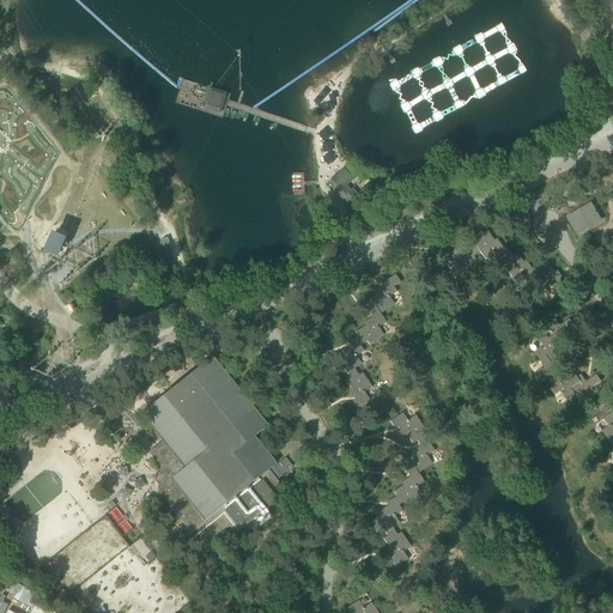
[(345,202),(351,210),(362,200),(351,189),(350,192),(345,187),(352,180),(343,169),(325,186),(340,201),(343,198),(346,201),(345,202)]
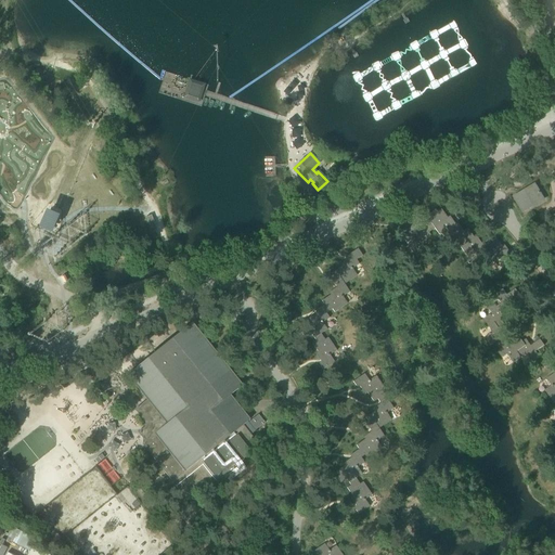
[(514,197),(523,213),(544,199),(536,185),(514,197)]
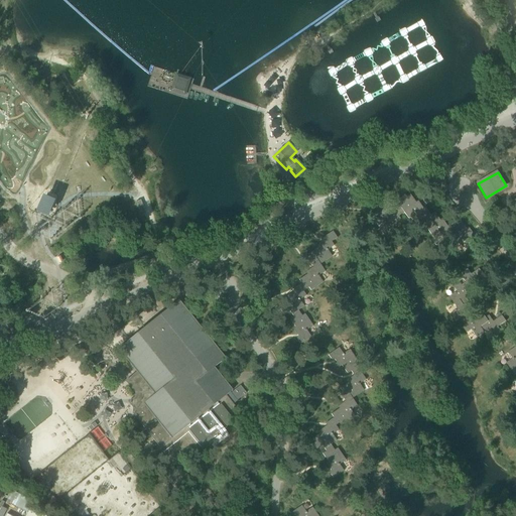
[(418,221),(423,218),(429,213),(425,208),(423,209),(417,202),(415,203),(409,195),(406,198),(404,195),(398,199),(402,205),(397,209),(401,215),(403,213),(408,219),(414,215),(418,221)]
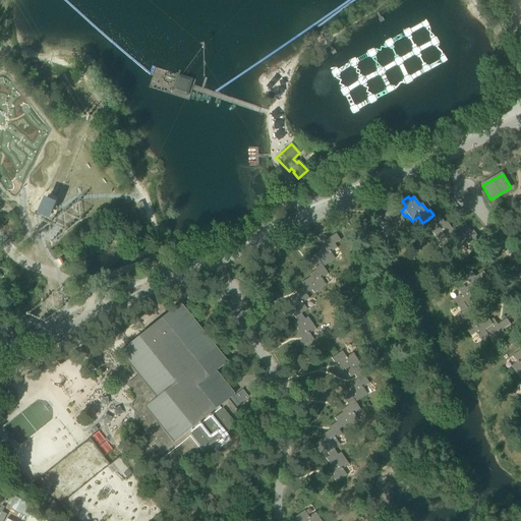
[(43,201),(36,215),(38,216),(40,216),(50,221),(54,207),(43,201)]
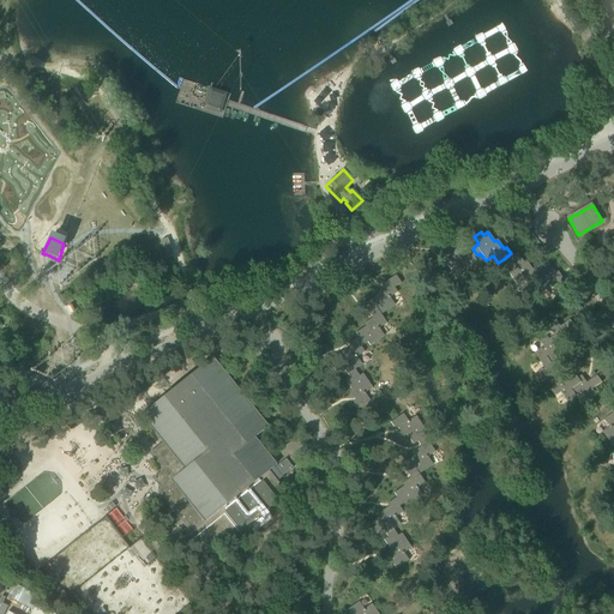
[(474,258),(477,256),(473,248),(470,244),(461,251),(458,247),(450,254),(447,252),(440,257),(450,269),(457,264),(462,271),(476,262),(474,258)]
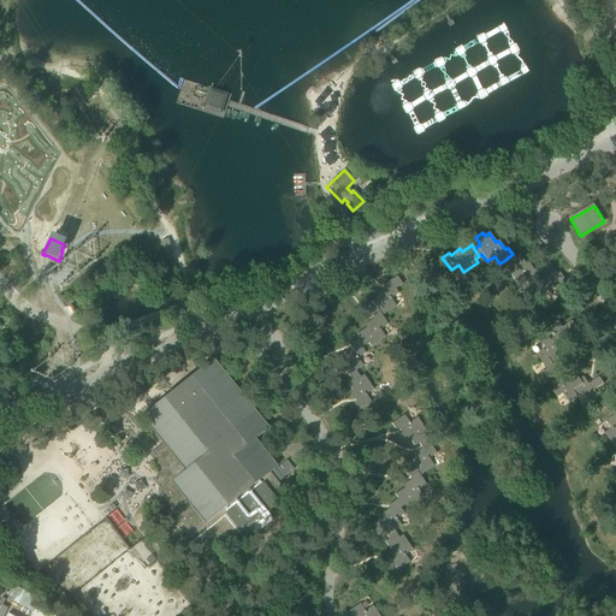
[(529,285),(538,279),(540,277),(535,270),(534,271),(528,262),(525,264),(519,254),(514,258),(513,254),(505,260),(509,266),(505,268),(516,283),(523,278),(529,285)]
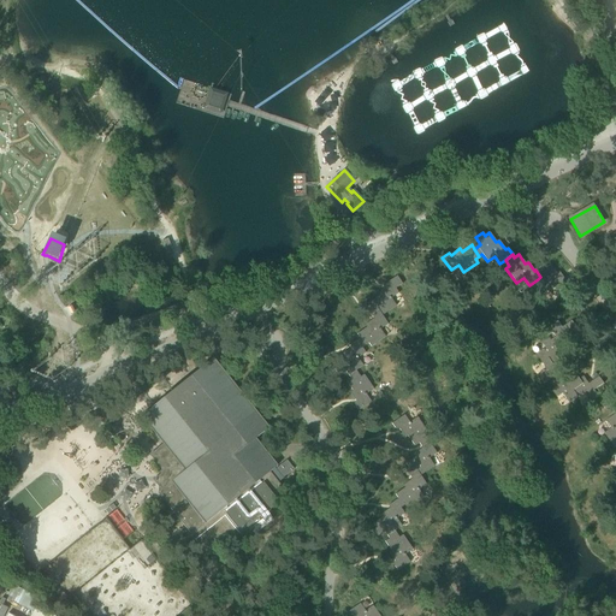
[(540,277),(538,279),(548,292),(555,288),(560,295),(573,286),(568,279),(566,280),(558,272),(556,273),(550,264),(545,267),(543,264),(535,270),(540,277)]
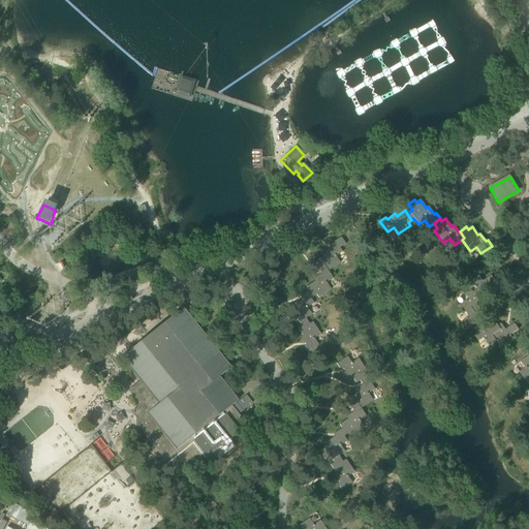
[(315,267),(320,274),(327,283),(333,279),(328,271),(331,270),(340,263),(336,256),(342,252),(340,248),(345,244),(341,238),(329,245),(330,247),(322,253),(323,255),(315,260),(318,265),(315,267)]
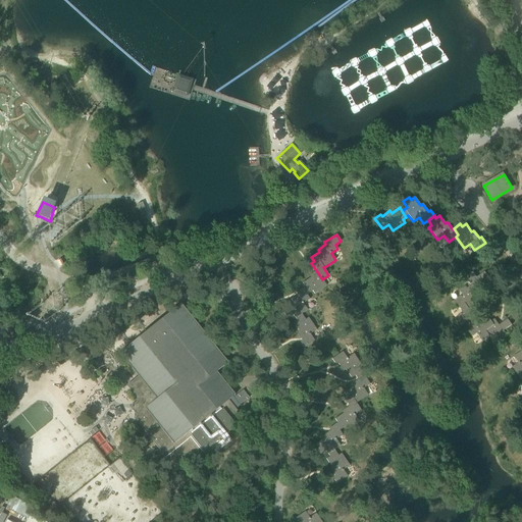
[(296,293),(298,295),(303,303),(309,300),(306,295),(311,292),(313,294),(326,285),(322,279),(316,270),(309,275),(310,277),(302,283),(305,288),(296,293)]
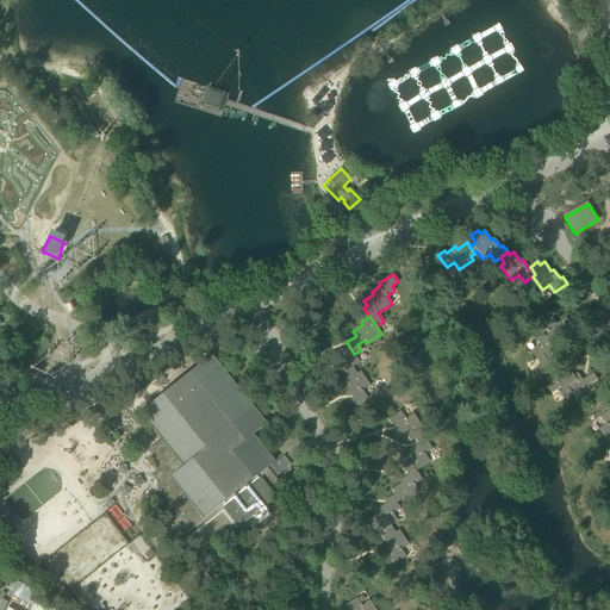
[(543,334),(540,336),(547,346),(554,341),(560,337),(562,342),(566,338),(561,331),(572,324),(567,318),(558,324),(553,318),(545,324),(551,334),(546,337),(543,334)]
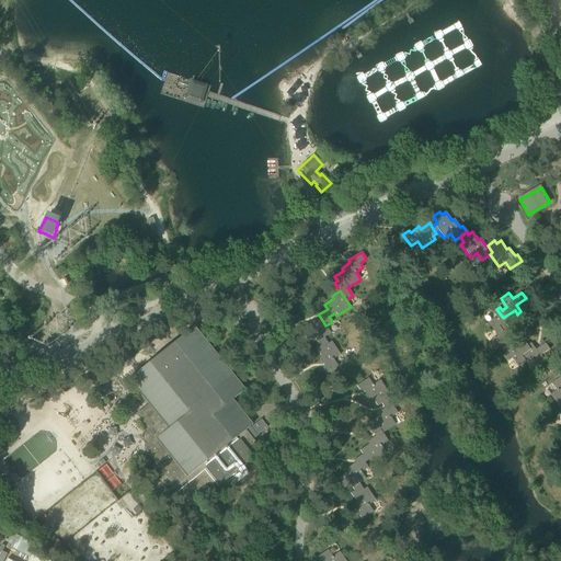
[(489,322),(494,331),(499,328),(504,336),(511,332),(512,331),(505,322),(513,317),(510,313),(503,318),(496,309),(493,311),(497,317),(489,322)]
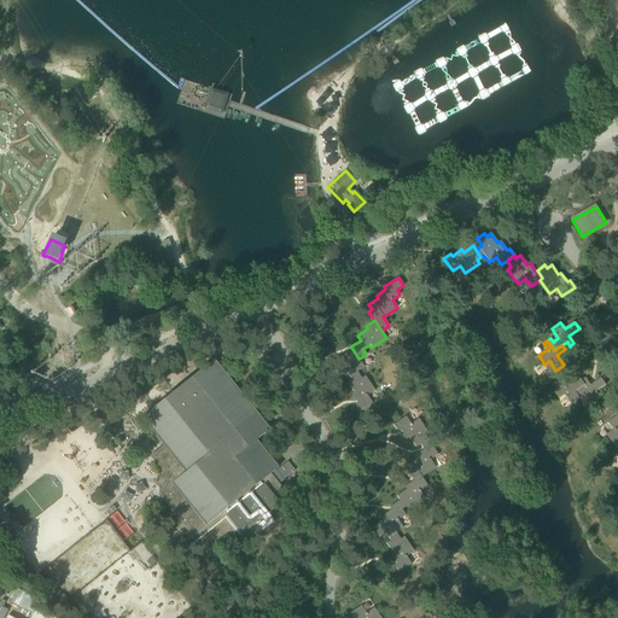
[(347,373),(349,377),(356,372),(362,368),(357,361),(359,359),(353,349),(343,355),(345,357),(336,365),(338,368),(336,371),(340,378),(347,373)]
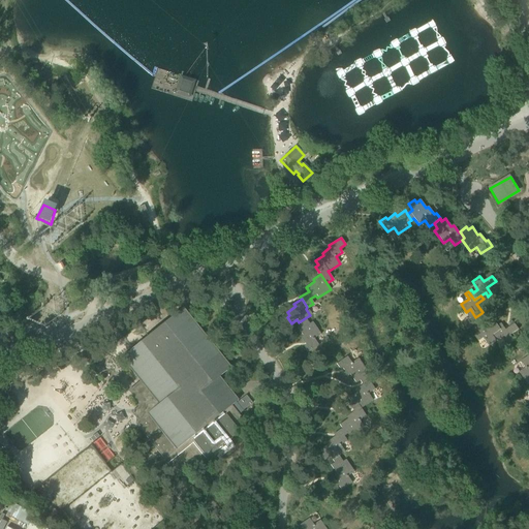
[(131,412),(136,418),(135,424),(163,459),(158,463),(168,475),(174,471),(179,478),(190,468),(192,470),(240,432),(236,428),(244,421),(231,405),(238,400),(219,377),(230,368),(183,308),(121,358),(139,382),(128,391),(137,403),(137,408),(131,412)]
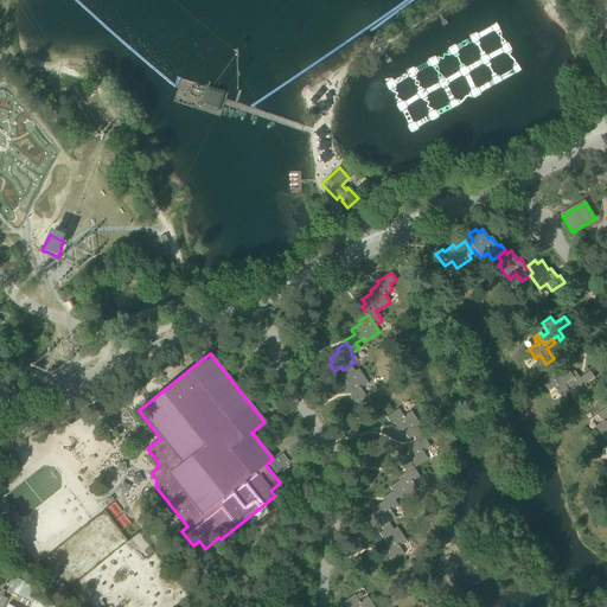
[(541,374),(548,383),(554,378),(551,374),(548,369),(555,363),(553,359),(545,364),(540,355),(535,358),(538,363),(529,370),(535,378),(541,374)]
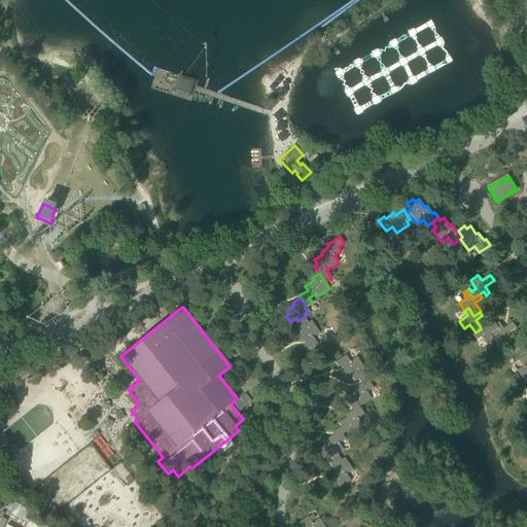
[(304,317),(297,321),(300,324),(295,326),(302,335),(300,337),(305,344),(303,345),(307,351),(317,345),(313,338),(318,335),(310,321),(307,322),(304,317)]
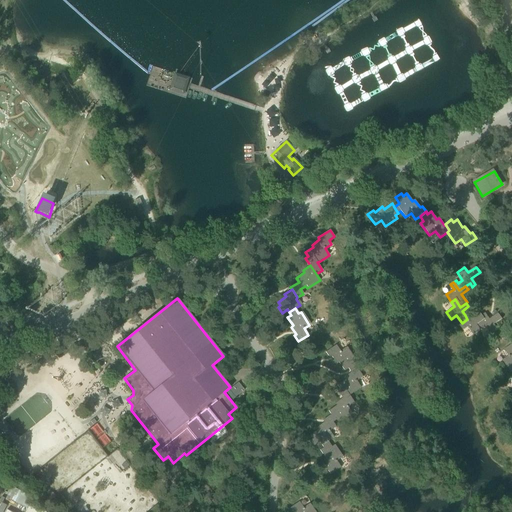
[(467,319),(462,323),(459,325),(463,330),(468,327),(473,335),(480,330),(476,325),(485,319),(482,315),(481,313),(472,320),(468,313),(465,315),(467,319)]
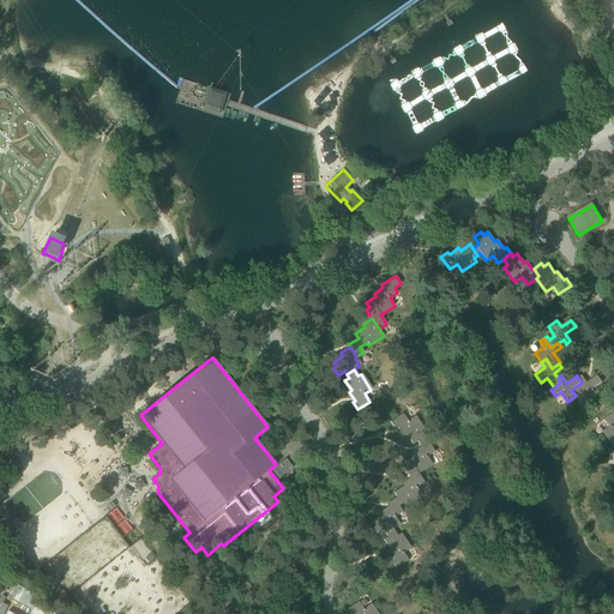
[(582,375),(578,378),(582,383),(571,390),(576,396),(582,392),(589,401),(597,395),(593,389),(602,383),(597,375),(588,383),(582,375)]
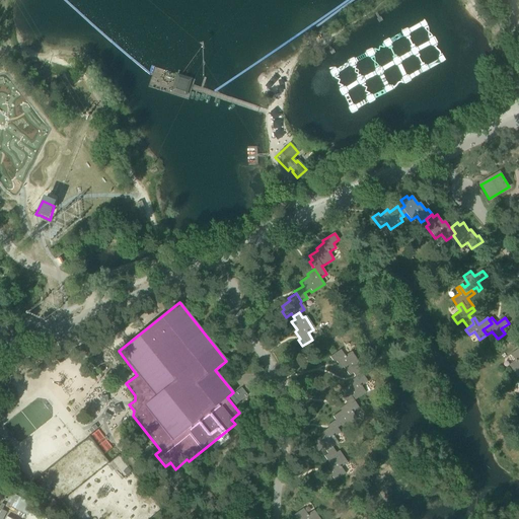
[(518,376),(518,348),(511,355),(516,361),(509,365),(518,377),(518,376)]
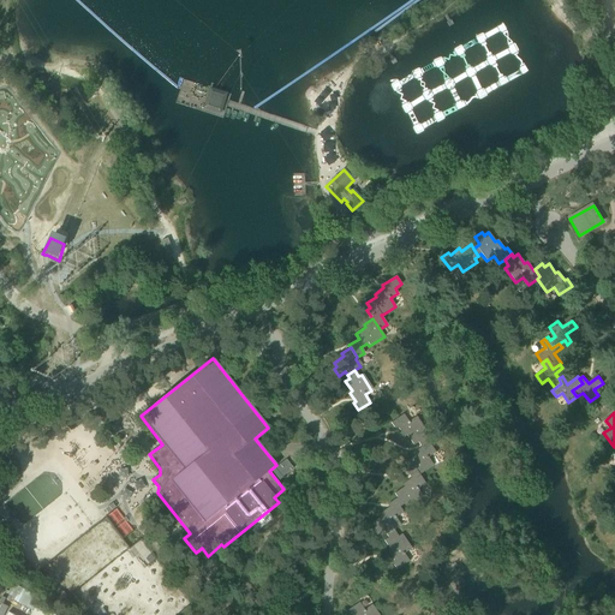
[(418,443),(419,445),(427,440),(423,434),(425,431),(416,417),(408,422),(402,415),(390,423),(395,430),(398,429),(405,437),(407,436),(413,446),(418,443)]
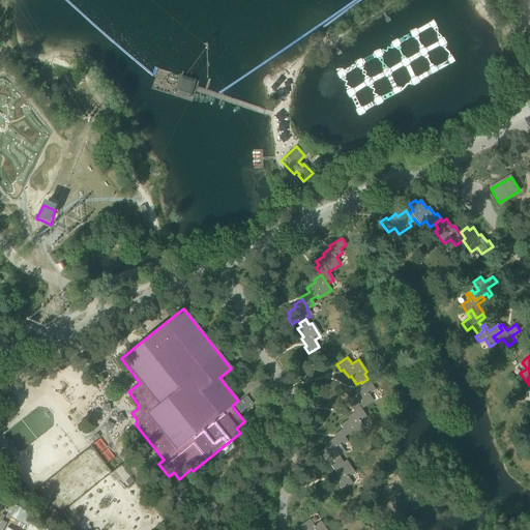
[(349,405),(353,411),(359,407),(361,410),(374,402),(369,394),(375,390),(367,379),(361,383),(363,386),(355,391),(357,393),(349,399),(351,403),(349,405)]
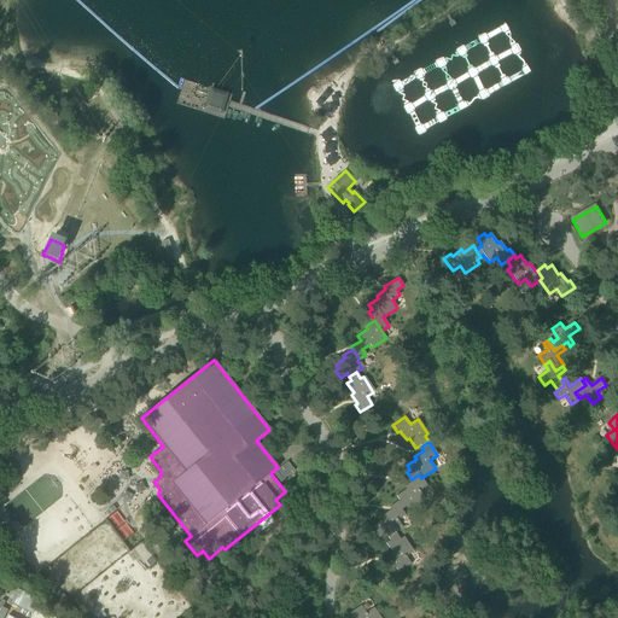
[(284,481),(295,471),(287,462),(277,471),(284,481)]
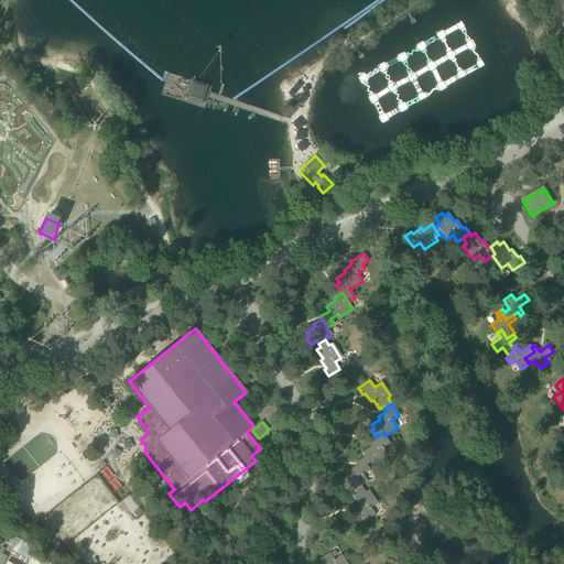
[(361,453),(365,457),(369,464),(372,462),(375,465),(388,456),(382,448),(390,444),(384,436),(382,433),(376,437),(377,438),(369,444),(370,447),(361,453)]
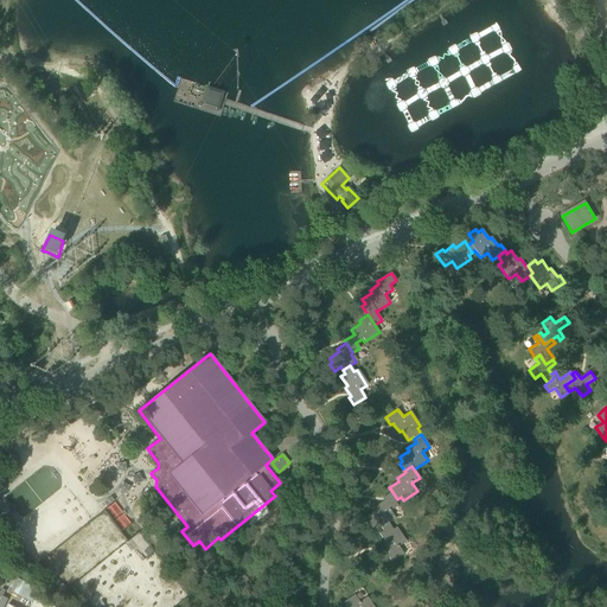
[(382,529),(388,524),(395,519),(390,512),(397,506),(394,502),(397,499),(393,492),(382,498),(384,500),(375,506),(377,510),(368,516),(370,521),(368,523),(372,530),(379,525),(382,529)]
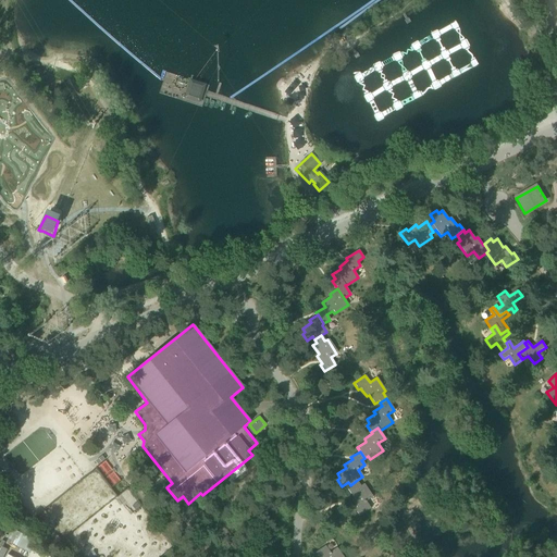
[(356,481),(350,485),(351,487),(348,490),(354,498),(351,500),(357,508),(355,510),(359,517),(369,509),(364,503),(372,497),(362,483),(359,485),(356,481)]
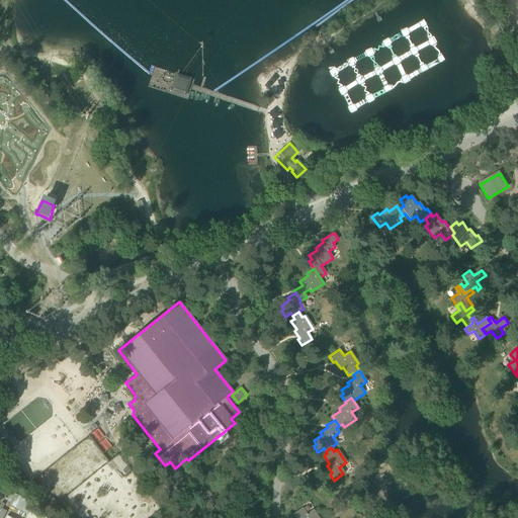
[(133,496),(136,484),(133,478),(123,476),(120,477),(121,471),(113,469),(110,470),(109,475),(106,466),(106,469),(99,471),(101,475),(96,476),(104,488),(104,489),(106,482),(111,479),(114,483),(115,479),(117,485),(115,486),(112,498),(116,497),(118,503),(122,504),(118,506),(124,515),(127,503),(134,504),(137,502),(133,496)]
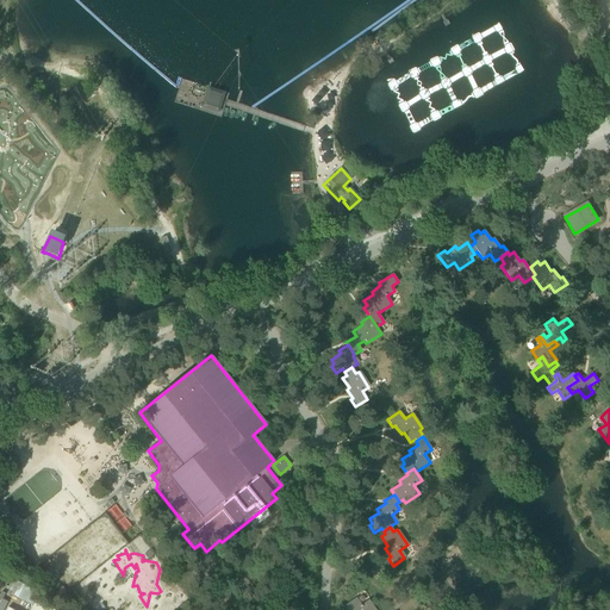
[(12,592),(11,596),(32,607),(36,597),(38,592),(18,582),(12,592)]
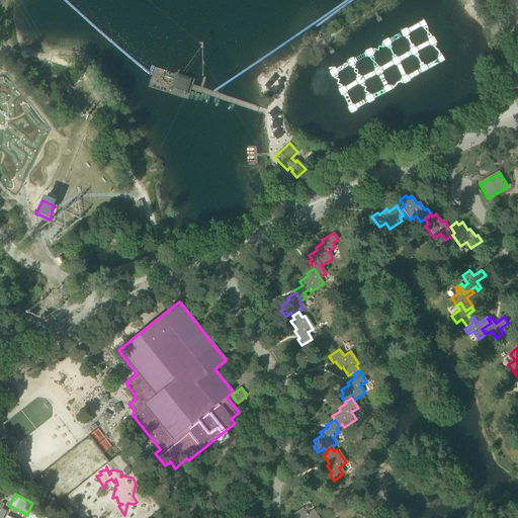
[(319,517),(314,509),(307,514),(303,508),(291,515),(293,517),(319,517)]
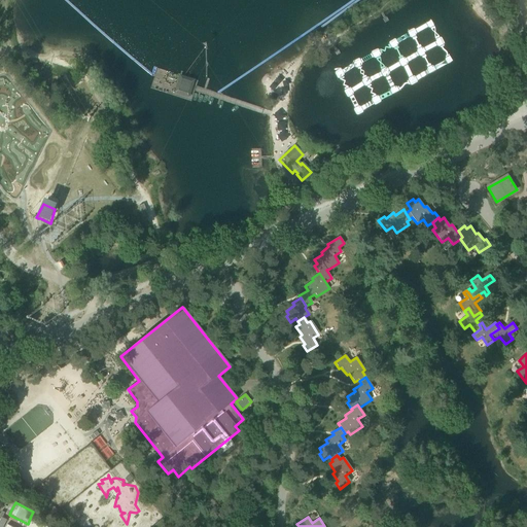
[(1,518),(0,519),(0,526),(10,526),(6,525),(8,522),(1,518)]
